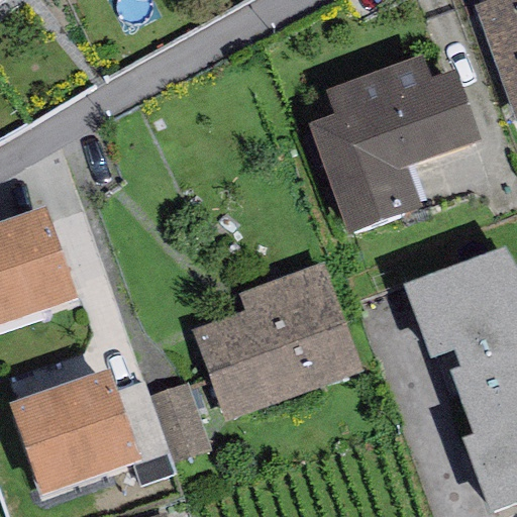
[(516,0),(486,0),(473,5),(515,120),(516,118),(516,0)]
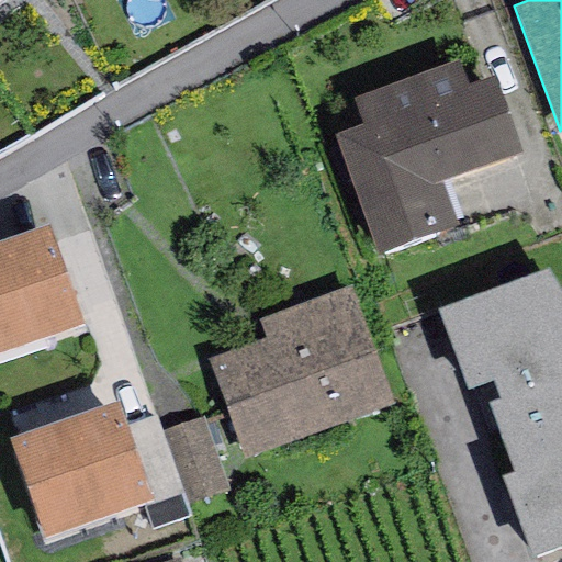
[(458,60),(352,99),(362,126),(335,136),(378,254),(459,225),(444,182),(521,154),(493,76),(467,86),(458,60)]
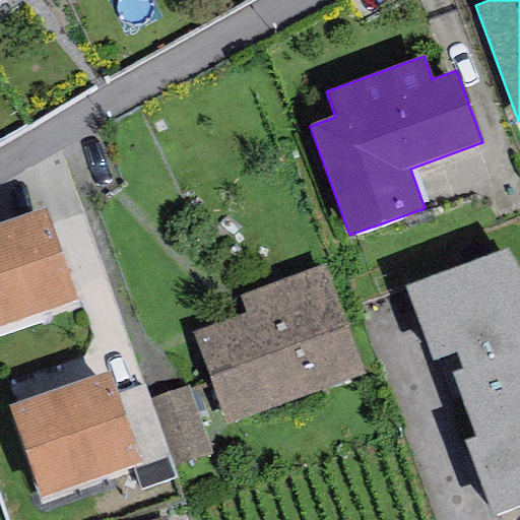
[(0,224),(0,328),(77,302),(44,209),(0,224)]
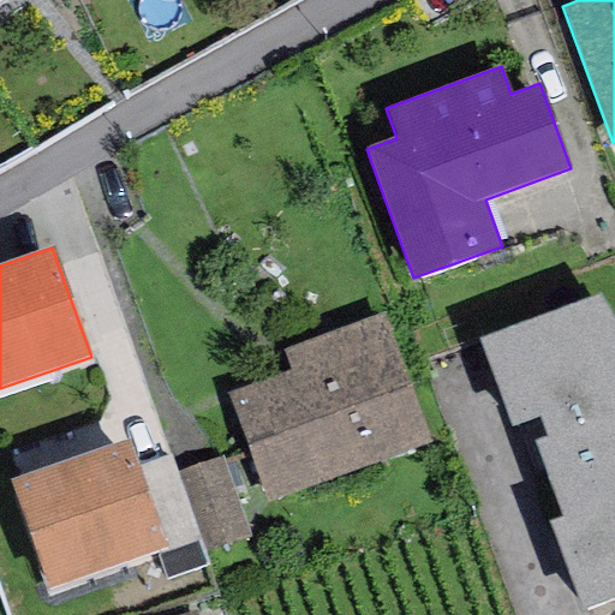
[(614,320),(599,293),(476,339),(509,427),(527,421),(562,518),(549,523),(583,610),(614,598),(614,320)]
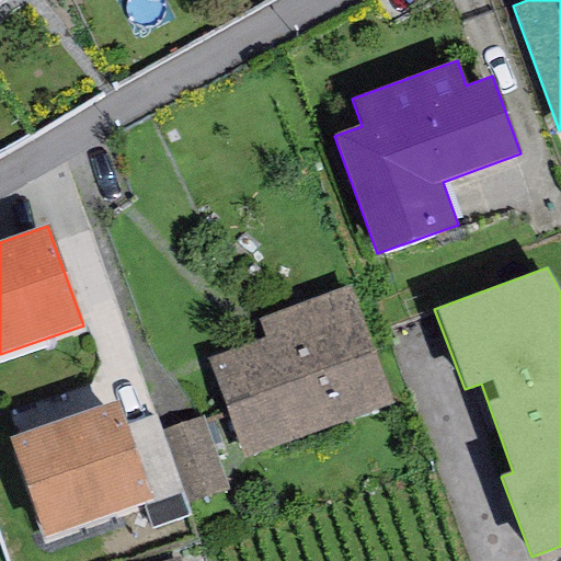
[(351,287),(258,320),(264,339),(206,358),(241,458),(392,404),(351,287)]
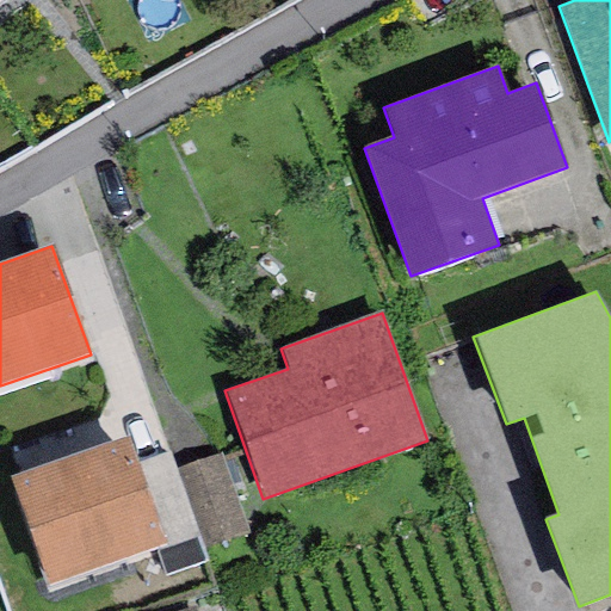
[(11,477),(48,587),(166,549),(129,438),(11,477)]
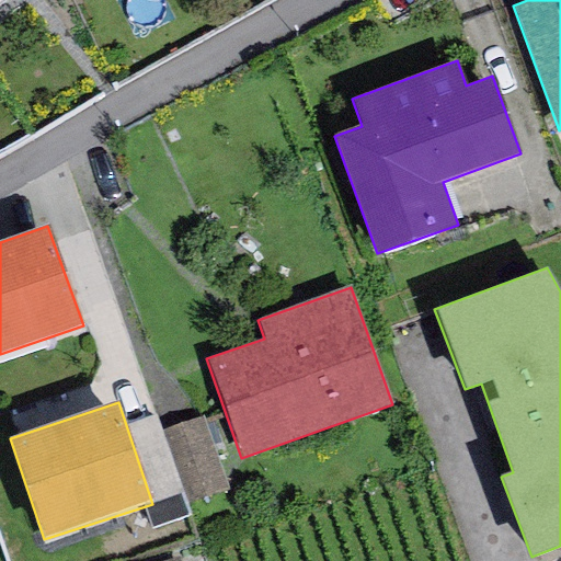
[(169,418),(140,426),(164,504),(193,495),(169,418)]
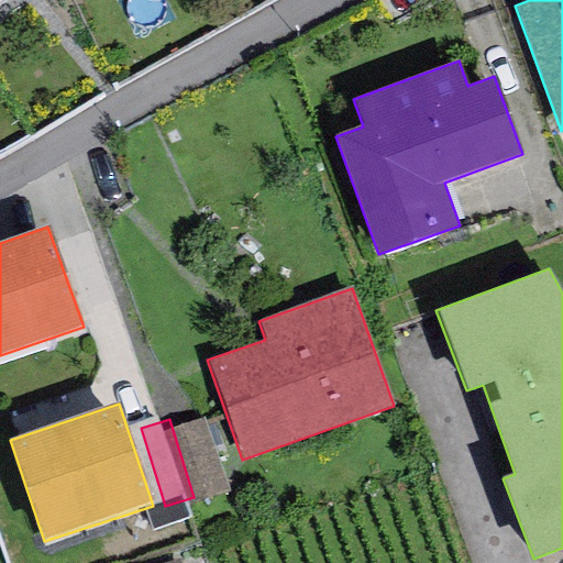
[(178,433),(205,509),(241,496),(214,421),(178,433)]
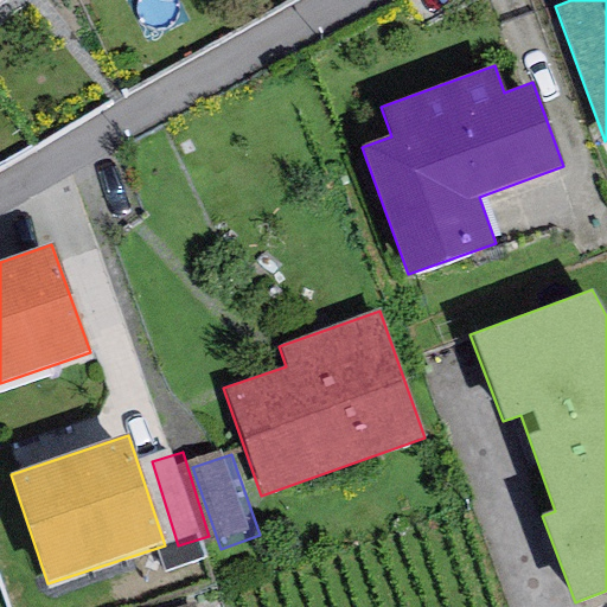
All buildings are outlined.
